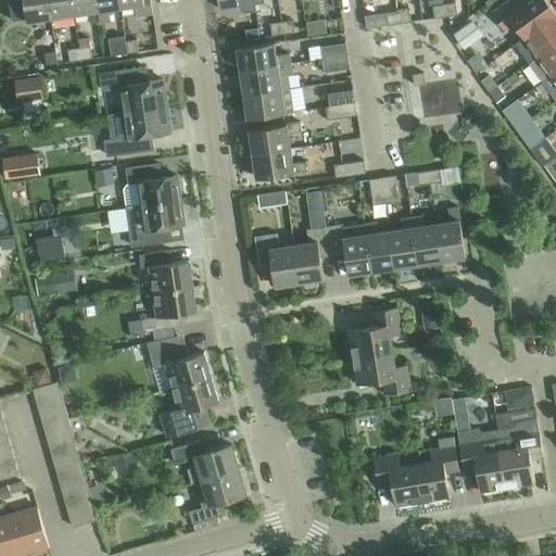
[(27,21),(51,17),(48,0),(9,0),(12,21),(27,19),(27,21)]
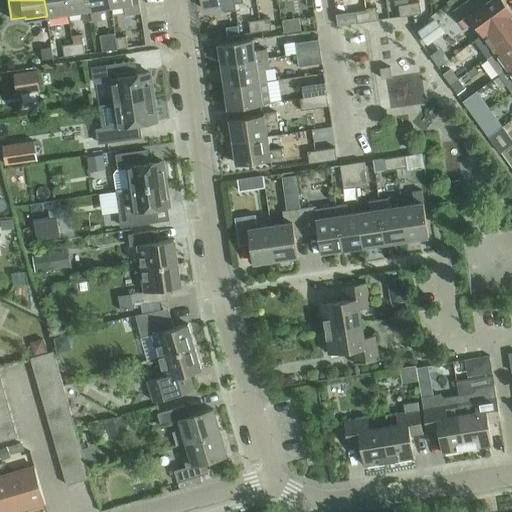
[(44,0),(47,16),(68,13),(66,0),(44,0)]
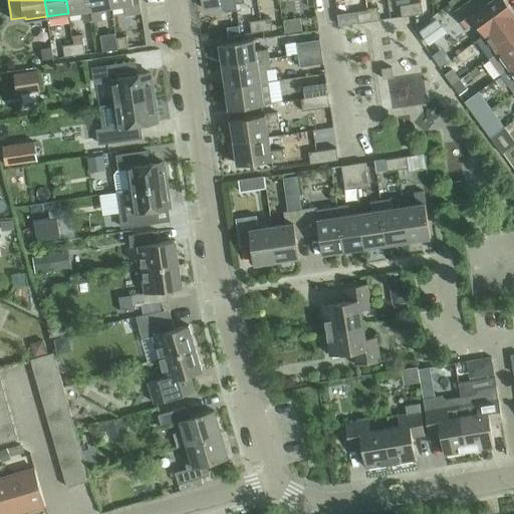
[(66,0),(68,13),(81,11),(83,22),(91,21),(90,10),(88,0),(66,0)]
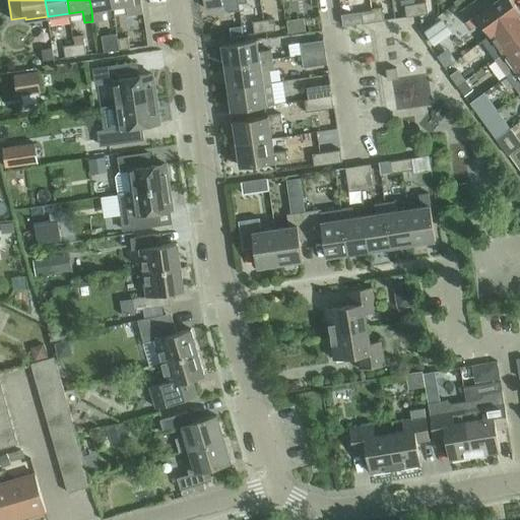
[(112,0),(89,0),(91,10),(93,21),(104,19),(102,8),(113,7),(112,0)]
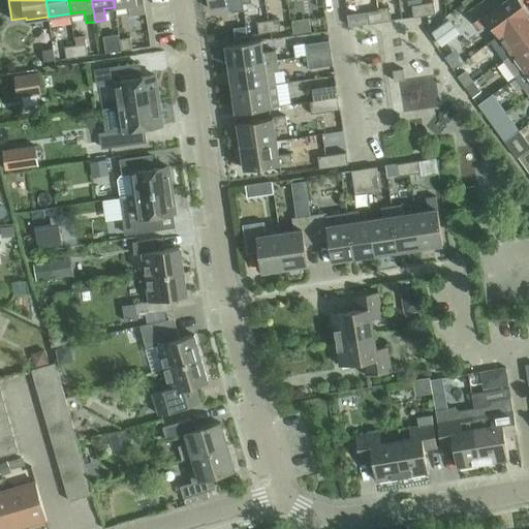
[(114,0),(115,7),(128,5),(129,16),(146,12),(145,10),(143,0),(114,0)]
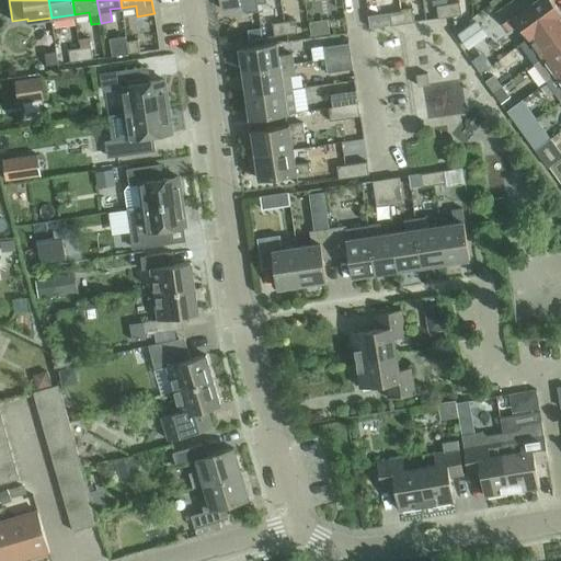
[(259,10),(256,0),(219,0),(221,9),(238,7),(238,6),(242,6),(243,10),(247,12),(259,10)]
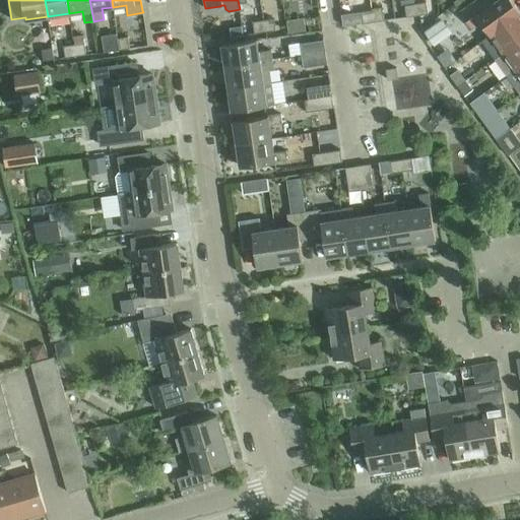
[(238,0),(240,9),(239,3),(248,2),(247,0),(238,0)]
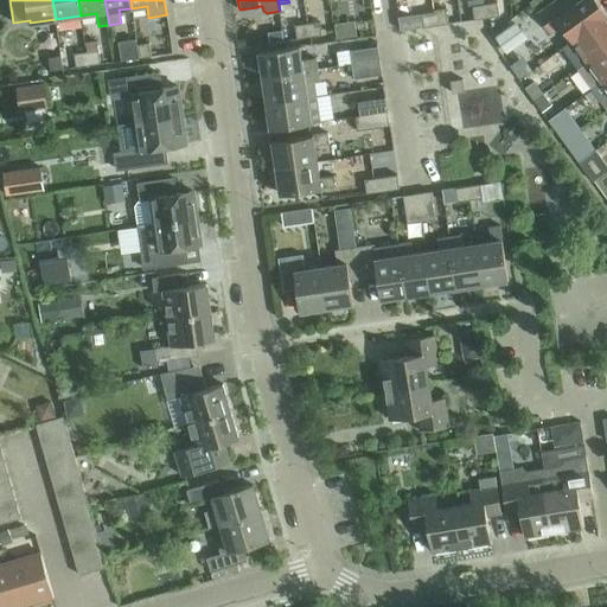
[(562,26),(572,40),(606,14),(606,13),(596,0),(580,0),(569,8),(563,0),(556,0),(537,14),(551,33),(562,26)]
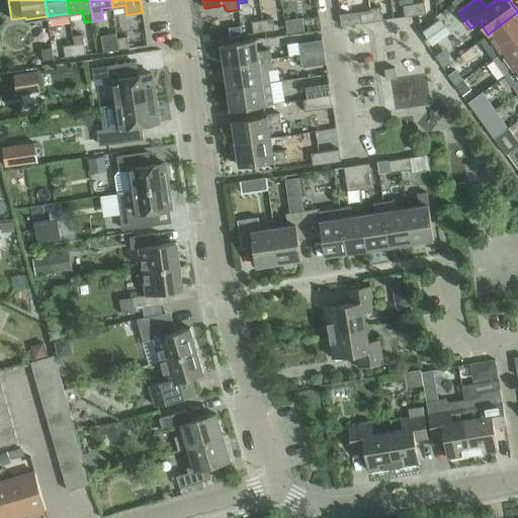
[(424,2),(414,4),(415,15),(426,14),(424,2)]
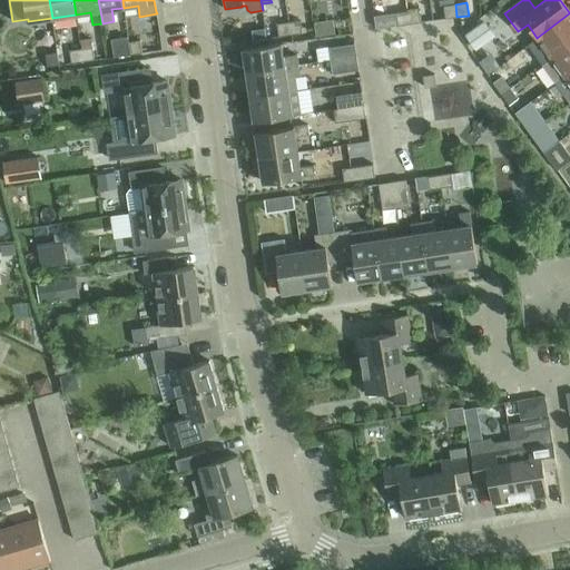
[(457,17),(455,5),(443,6),(445,19),(457,17)]
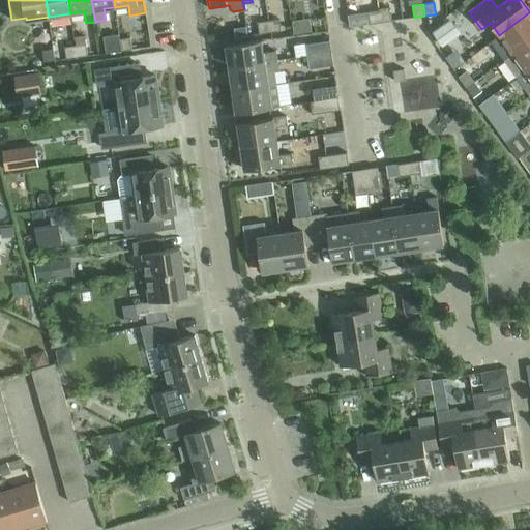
[(389,8),(379,10),(381,22),(391,21),(389,8)]
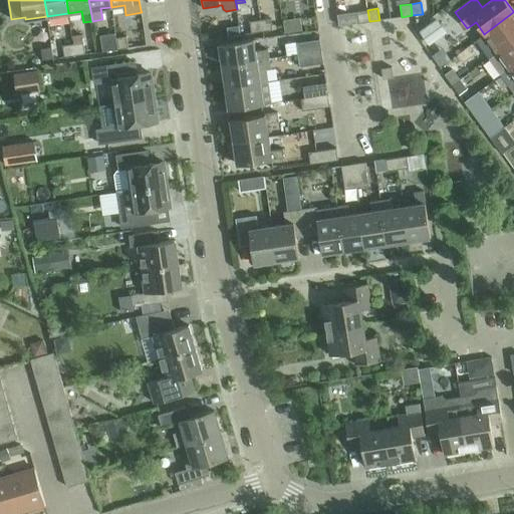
[(369,21),(367,10),(357,11),(358,23),(369,21)]
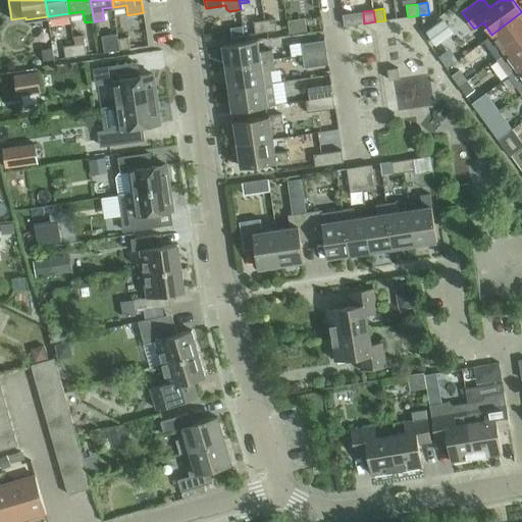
[(521,12),(491,35),(505,53),(521,40),(521,14),(521,13),(521,12)]
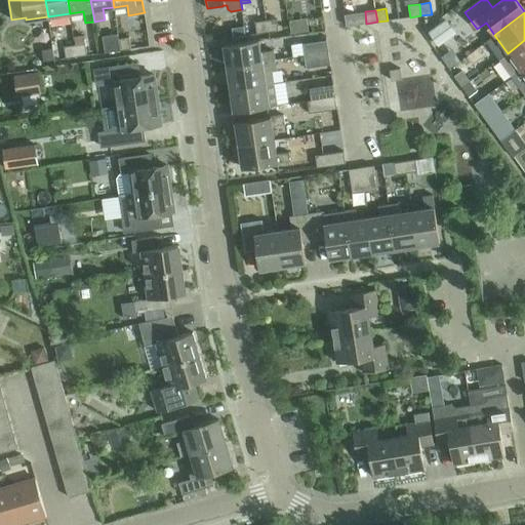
[(277,18),(266,21),(268,32),(279,31),(277,18)]
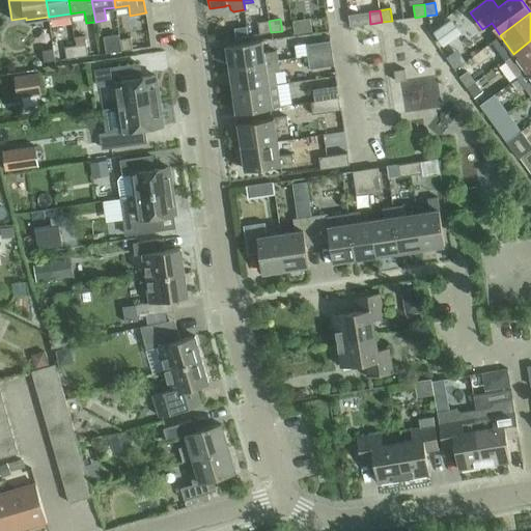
[(271,32),(269,21),(258,22),(259,34),(271,32)]
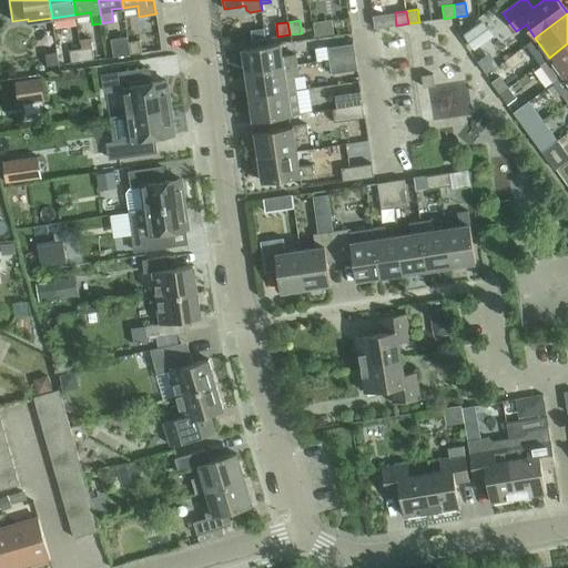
[(479,24),(464,36),(474,49),(488,38),(479,24)]
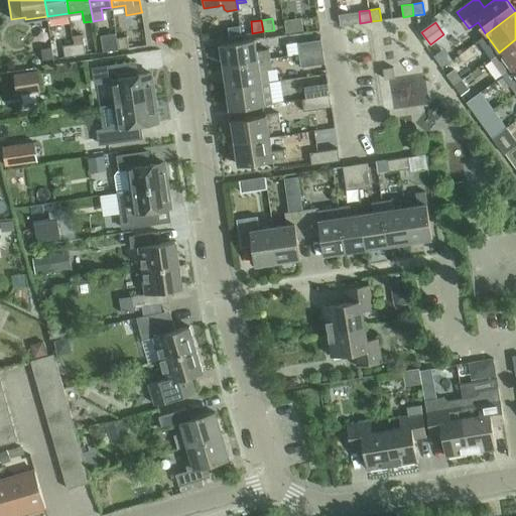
[(91,39),(90,23),(78,24),(80,40),(91,39)]
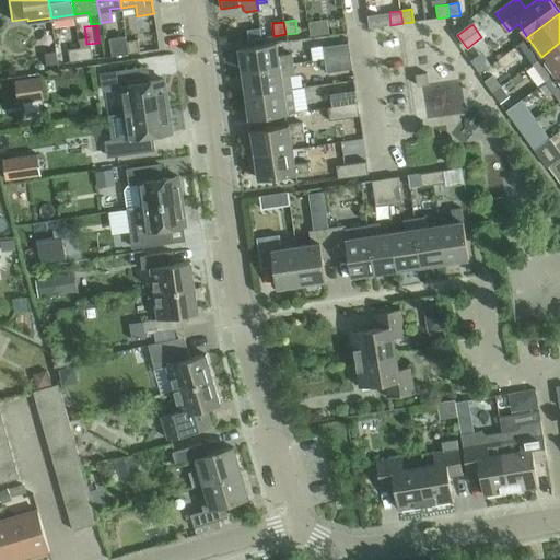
[(129,54),(127,41),(126,35),(109,38),(113,56),(129,54)]
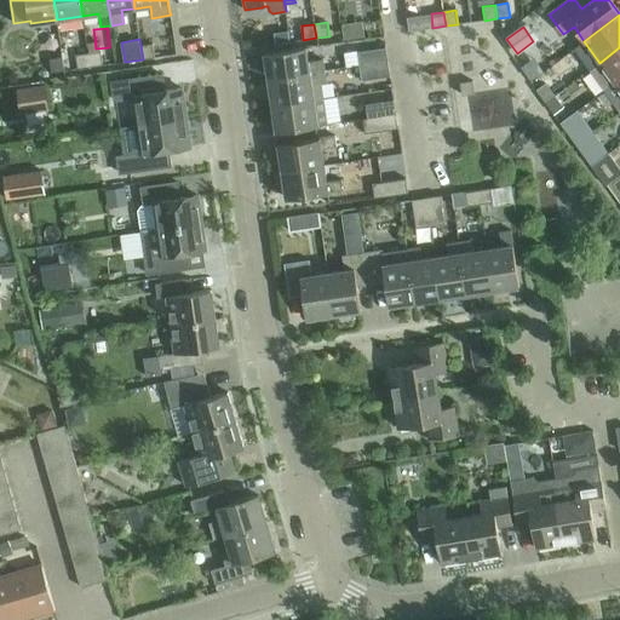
[(153,44),(141,45),(143,59),(155,57),(153,44)]
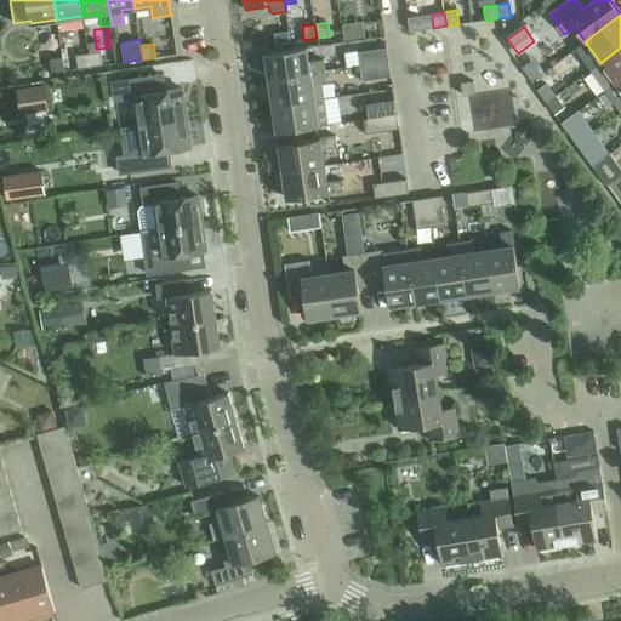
[(265,53),(269,80),(325,72),(323,60),(308,62),(306,47),(265,53)]
